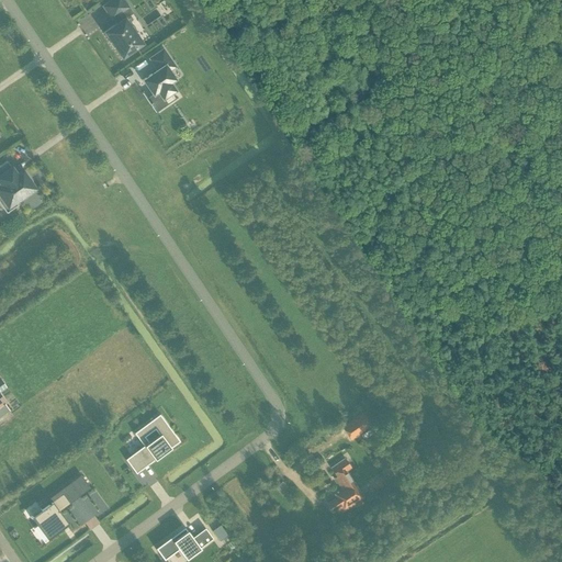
[(133,14),(127,7),(122,0),(111,0),(102,6),(111,19),(112,18),(116,23),(103,32),(121,57),(141,43),(135,35),(137,33),(132,25),(130,26),(124,18),(127,15),(128,17),(133,14)]
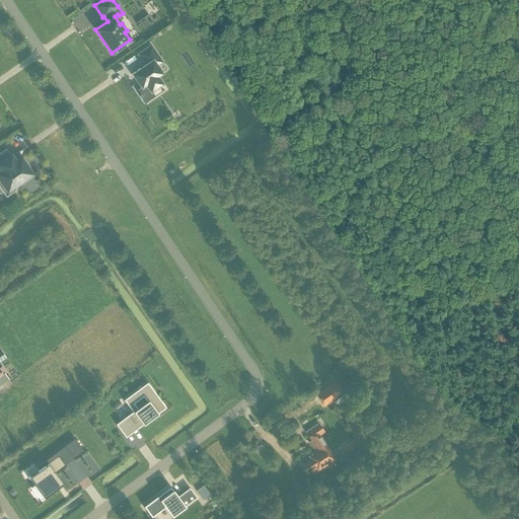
[(138,54),(145,64),(132,74),(141,87),(145,84),(149,91),(160,83),(156,76),(160,73),(155,66),(161,62),(150,46),(138,54)]
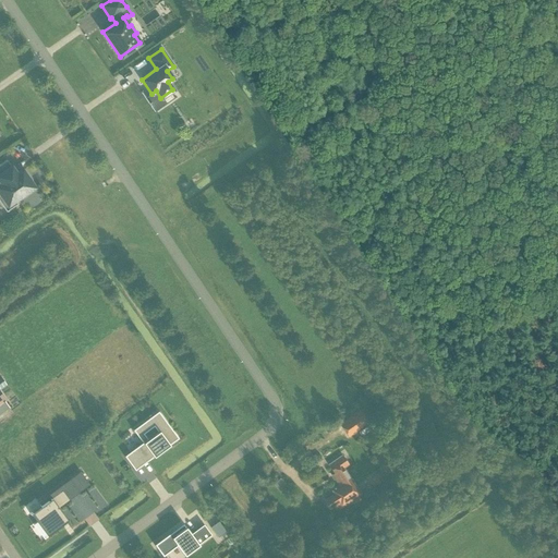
[(0,164),(0,193),(7,204),(32,186),(21,170),(16,173),(7,159),(0,164)]
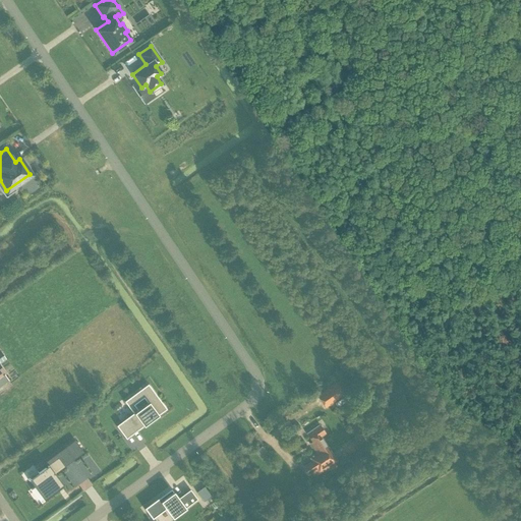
[(0,386),(8,381),(4,374),(6,374),(2,369),(0,370),(0,386)]
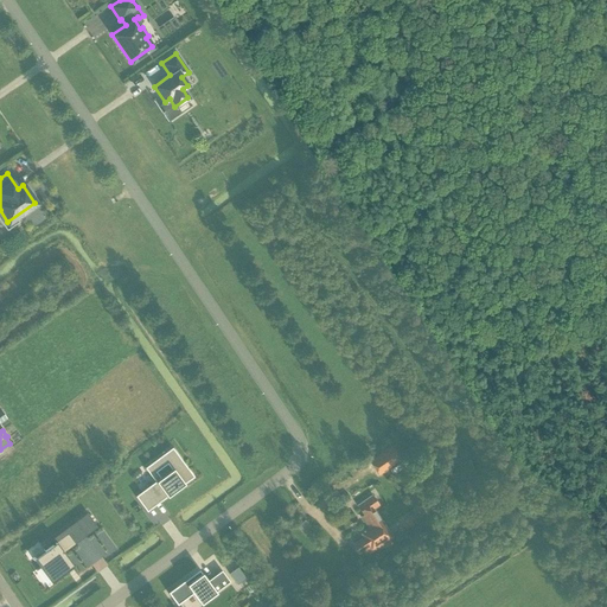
[(178,477),(189,470),(172,447),(144,467),(154,481),(141,491),(151,504),(164,493),(166,497),(171,493),(183,485),(184,484),(183,483),(181,480),(178,477)]
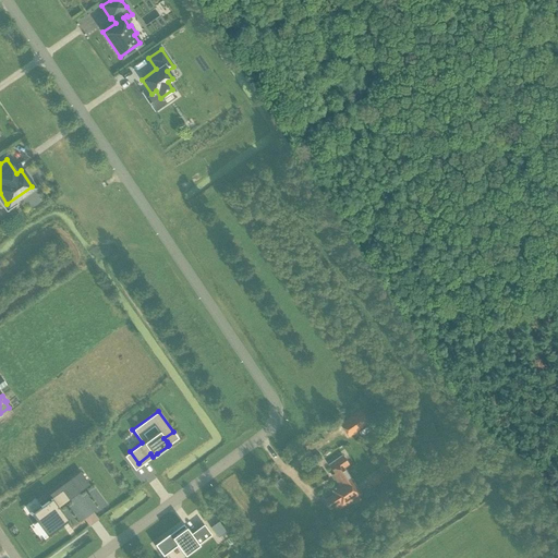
[(361,412),(341,426),(349,438),(370,425),(361,412)]
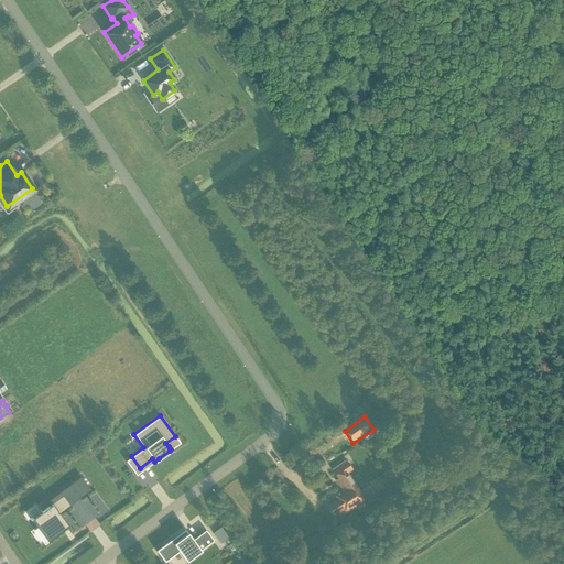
[(303,462),(314,477),(322,473),(312,456),(303,462)]
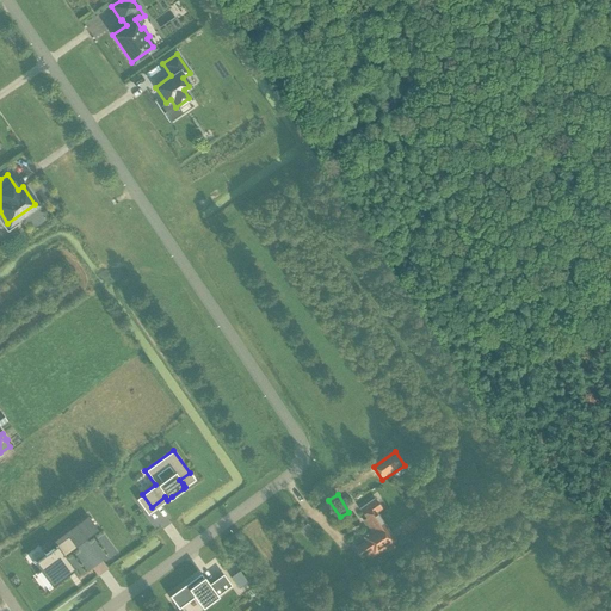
[(392,543),(395,541),(376,512),(381,508),(374,499),(360,508),(366,518),(364,520),(371,531),(363,536),(365,541),(355,548),(360,557),(365,554),(366,556),(370,554),(371,556),(386,547),(388,550),(394,547),(392,543)]
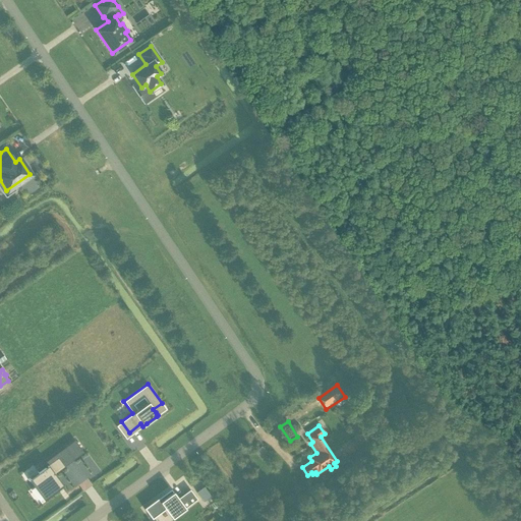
[(38,471),(29,478),(35,486),(36,487),(37,486),(42,494),(48,488),(51,493),(61,484),(54,474),(64,466),(57,457),(40,470),(38,467),(36,468),(38,471)]
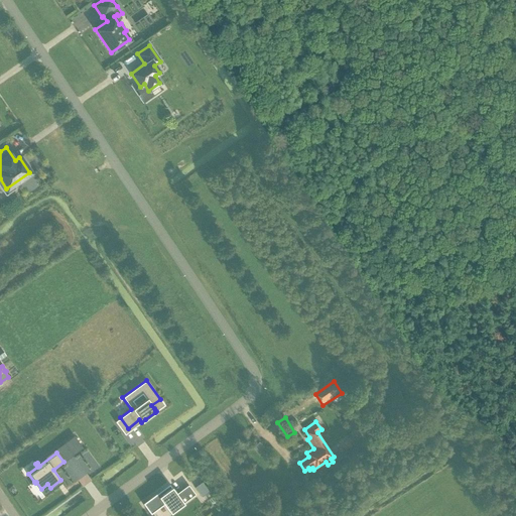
[(209,491),(202,482),(195,487),(201,497),(209,491)]
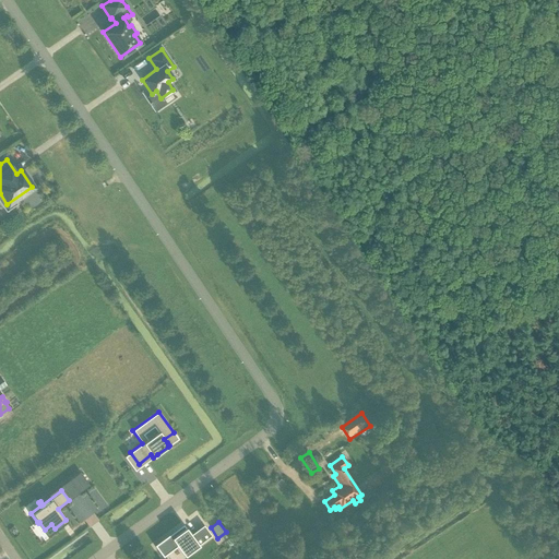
[(190,535),(183,526),(177,531),(176,530),(154,545),(162,557),(176,546),(183,556),(211,535),(203,525),(190,535)]
